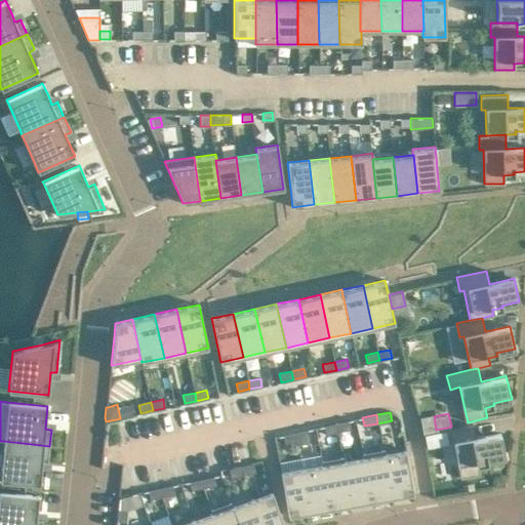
[(348,420),(335,423),(337,432),(350,429),(348,420)]
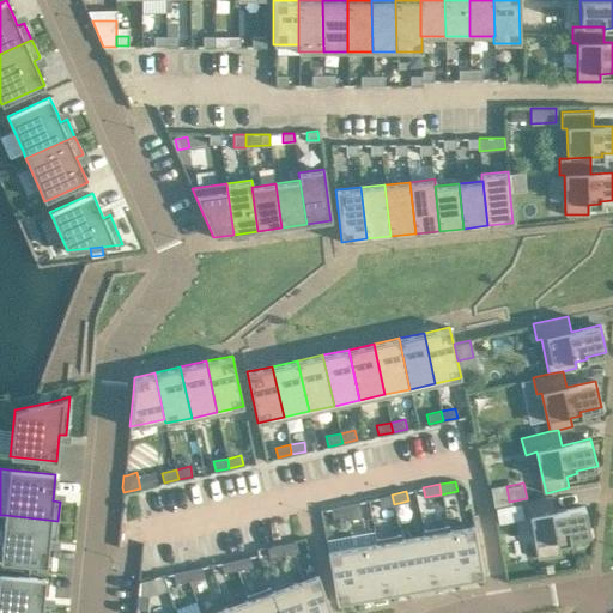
[(392,495),(378,497),(380,507),(394,504),(392,495)]
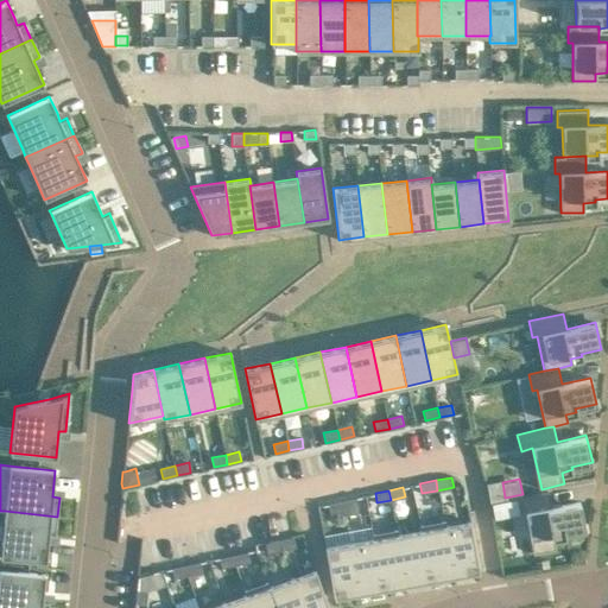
[(549,493),(518,499),(520,512),(520,513),(525,513),(533,553),(556,550),(553,538),(564,536),(564,532),(584,529),(580,501),(551,507),(549,493)]
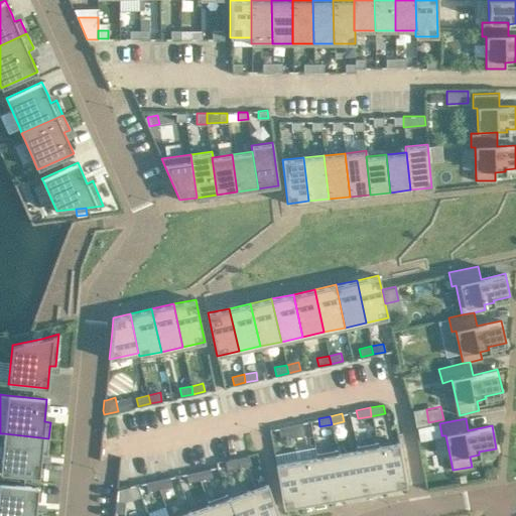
[(301,422),(290,425),(291,433),(292,437),(304,434),(303,430),(301,422)]
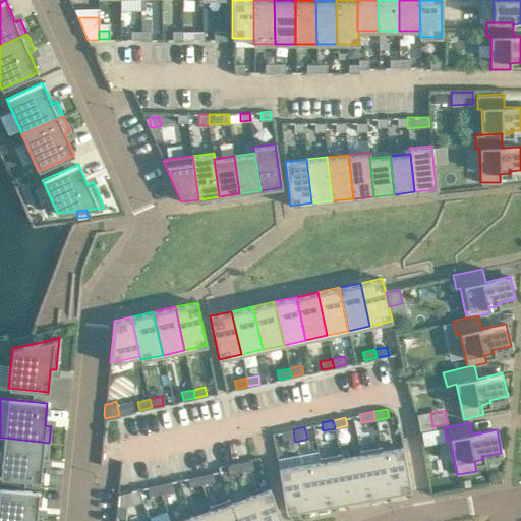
[(293,429),(281,431),(282,440),(294,438),(293,429)]
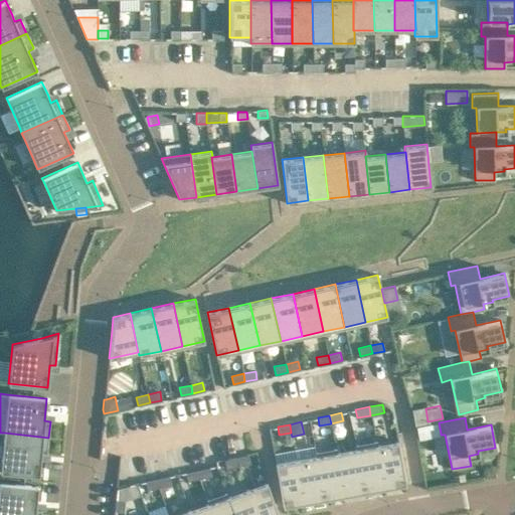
[(4,433),(0,469),(0,471),(38,476),(41,453),(47,454),(48,438),(4,433)]
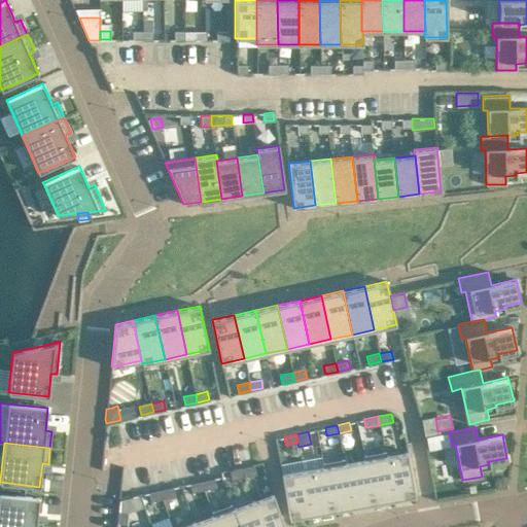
[(407,451),(384,455),(392,499),(415,495),(407,451)]
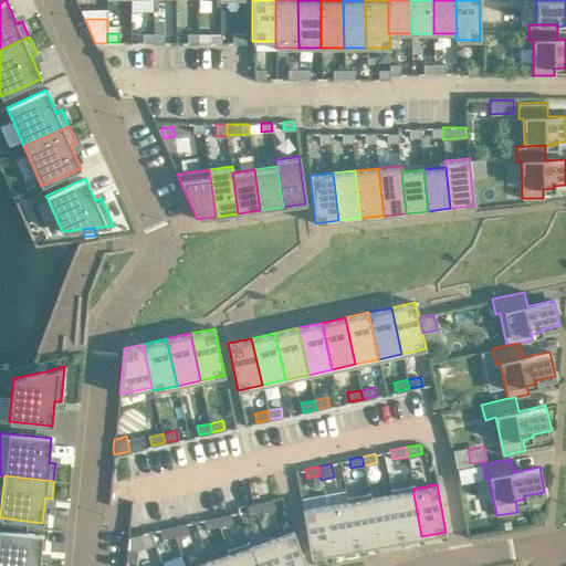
[(412,485),(390,489),(390,493),(399,541),(421,536),(412,489),(412,485)]
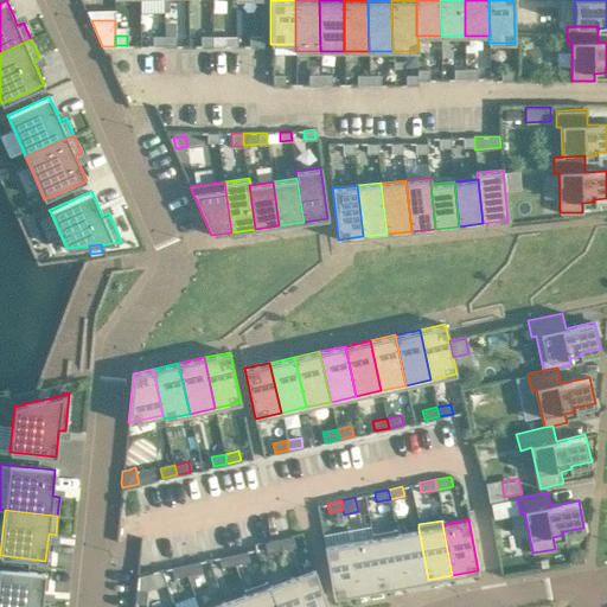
[(395,529),(371,534),(371,537),(381,588),(404,583),(395,532),(395,529)]
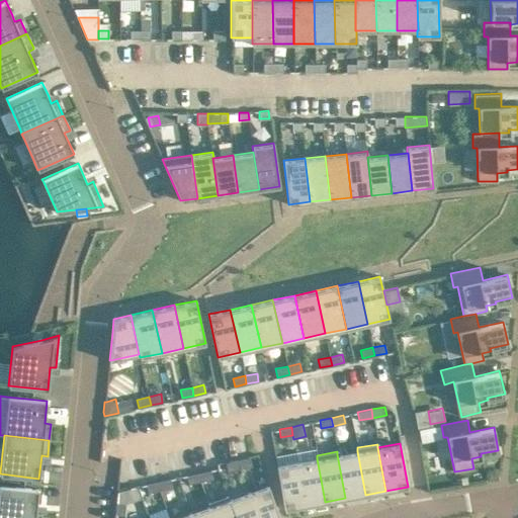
[(357,451),(337,454),(345,498),(365,495),(357,451)]
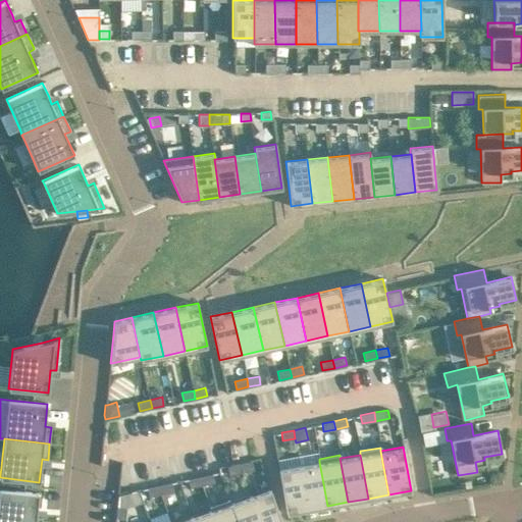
[(252,461),(240,463),(242,472),(253,469),(252,461)]
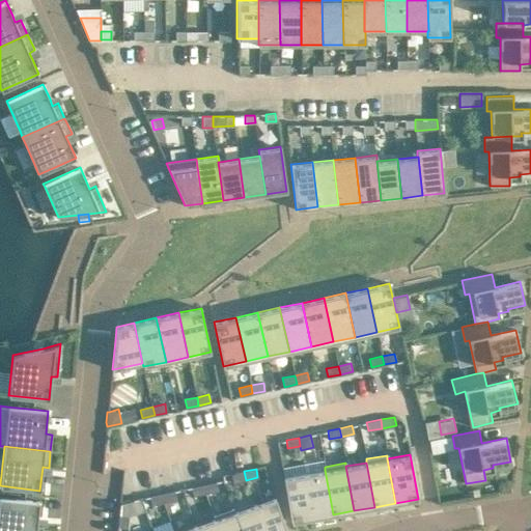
[(325,470),(304,474),(312,518),(333,514),(325,470)]
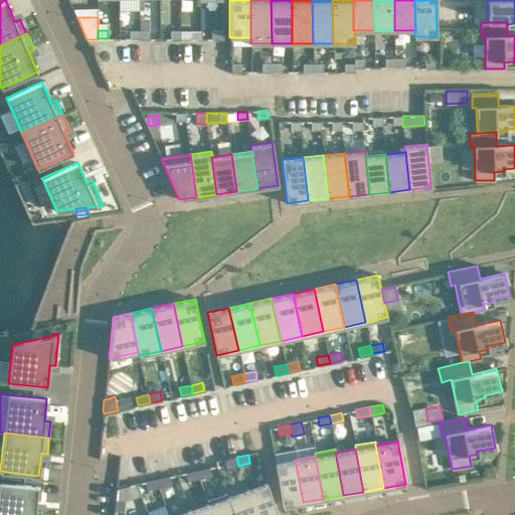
[(236,457),(224,460),(226,468),(238,466),(236,457)]
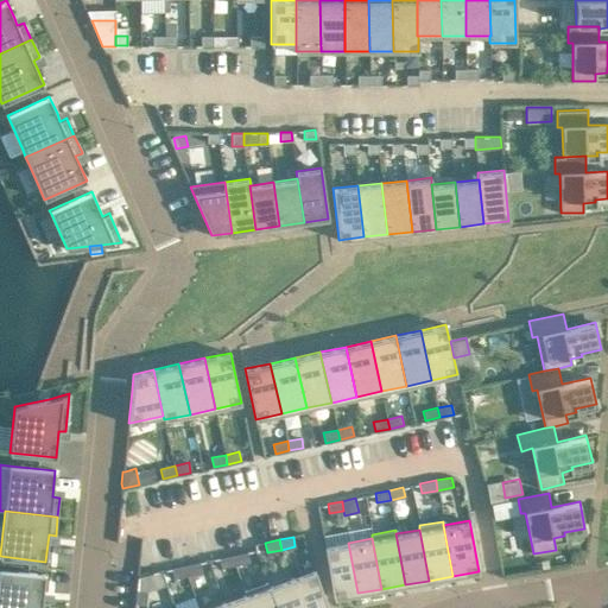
[(348,543),(325,546),(334,597),(358,593),(348,543)]
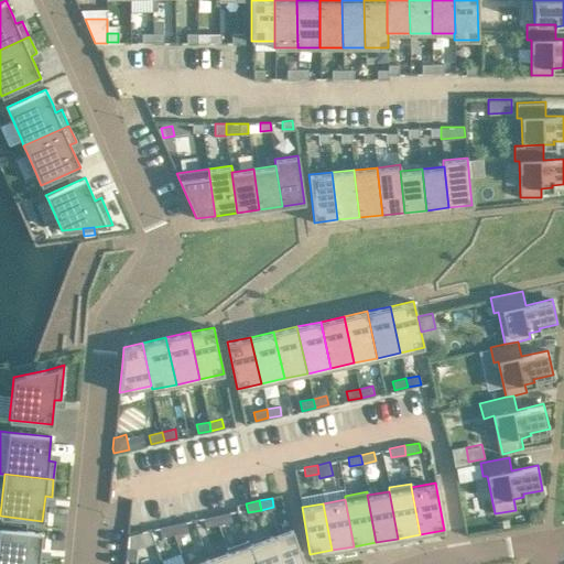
[(229,511),(216,514),(218,523),(231,520),(229,511)]
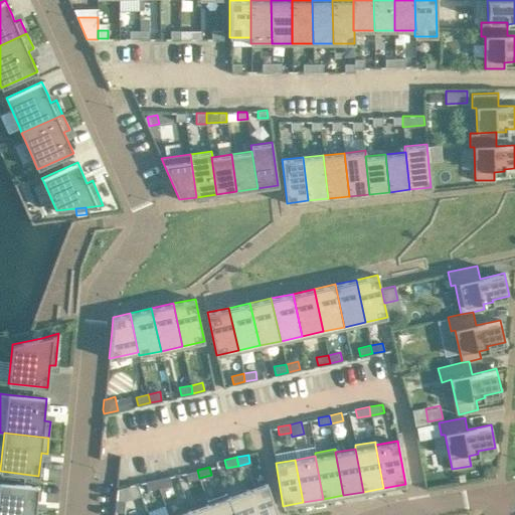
[(197,470),(185,473),(187,481),(199,478),(197,470)]
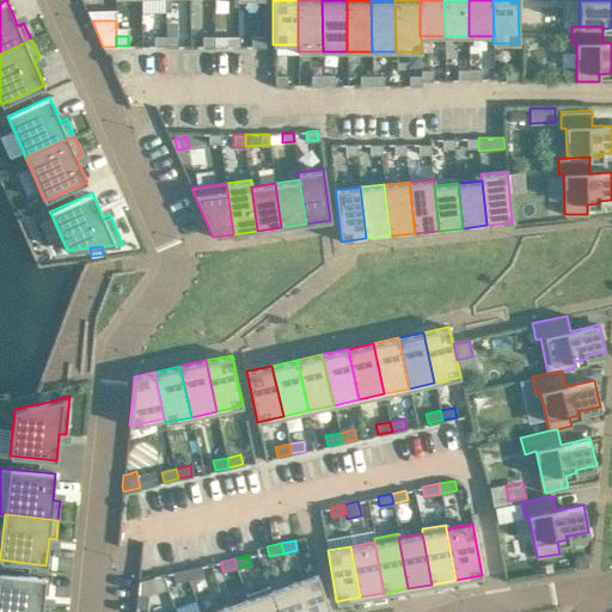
[(201,565),(187,569),(189,579),(202,575),(201,565)]
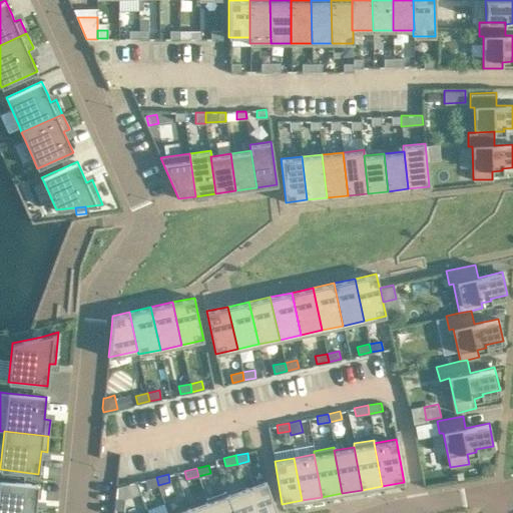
[(156,477),(144,479),(146,488),(158,485),(156,477)]
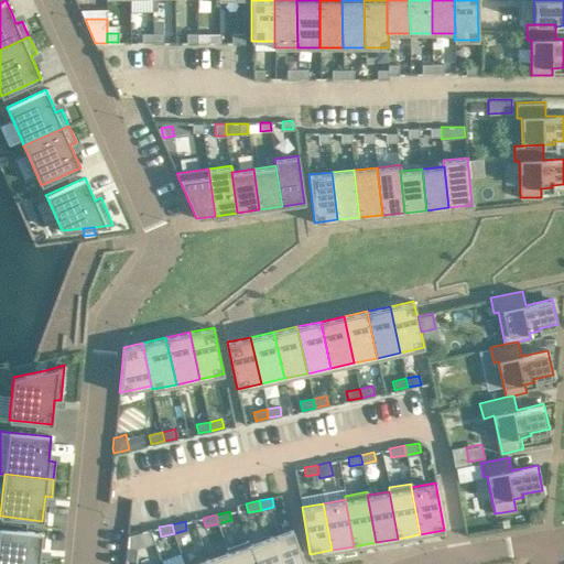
[(0,528),(0,563),(44,563),(45,557),(39,557),(41,532),(0,528)]
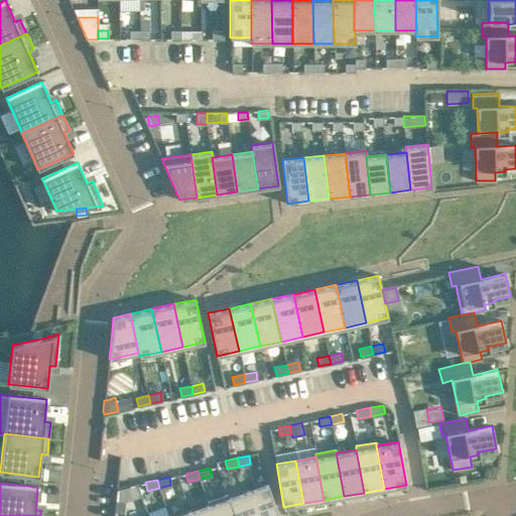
[(267,483),(248,490),(257,515),(278,515),(276,509),(267,483)]
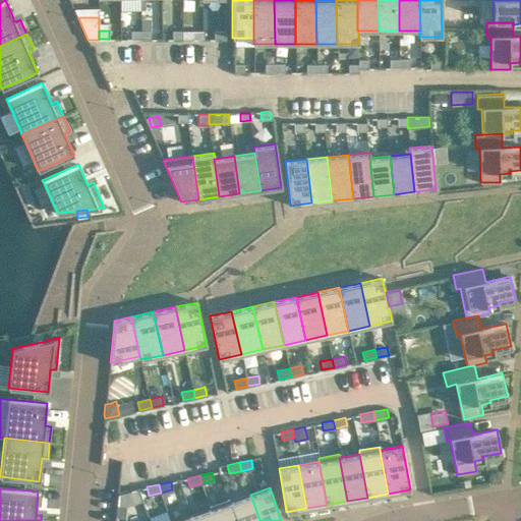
[(118,494),(117,505),(125,505),(128,505),(129,504),(125,493),(118,494)]
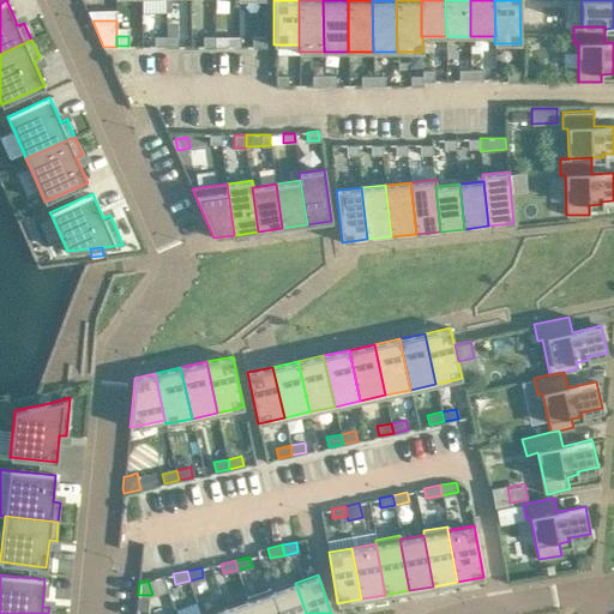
[(306,613),(295,583),(272,591),(280,613),(306,613)]
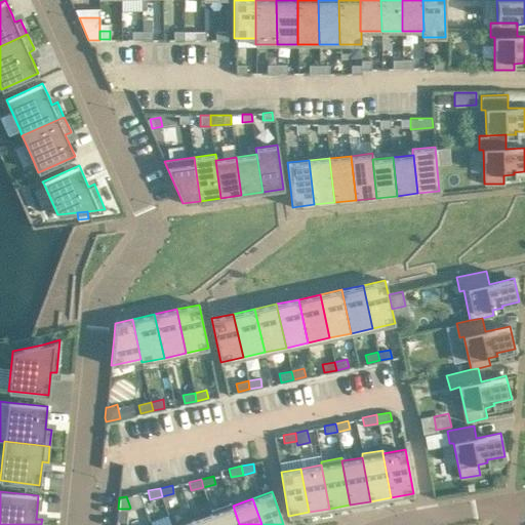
[(232,502),(211,510),(213,513),(216,524),(239,524),(233,506),(232,502)]
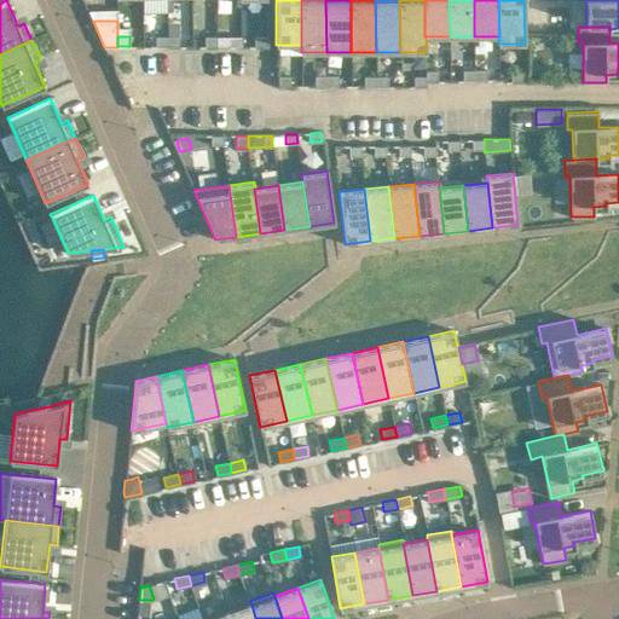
[(255,618),(252,605),(227,613),(230,618),(255,618)]
